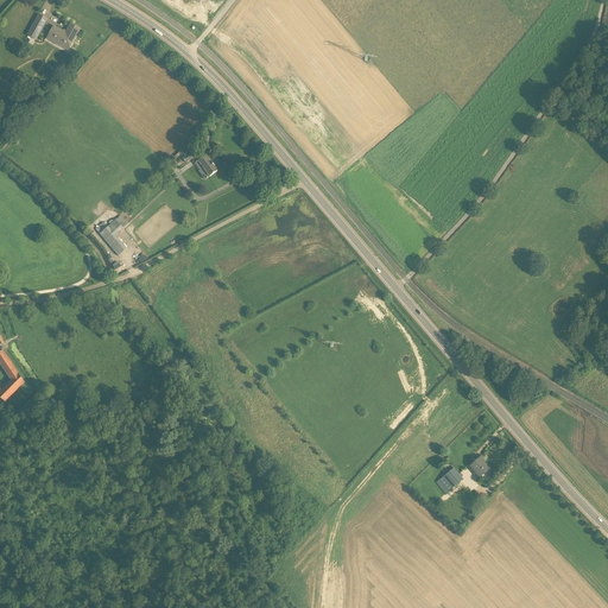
[(37,40),(42,30),(46,23),(48,20),(39,14),(27,36),(37,40)]
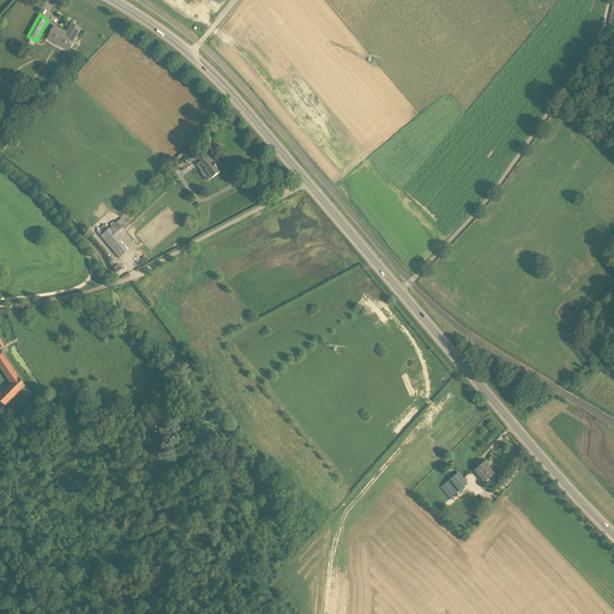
[(66,34),(54,26),(50,34),(49,36),(71,48),(80,30),(71,24),(66,34)]
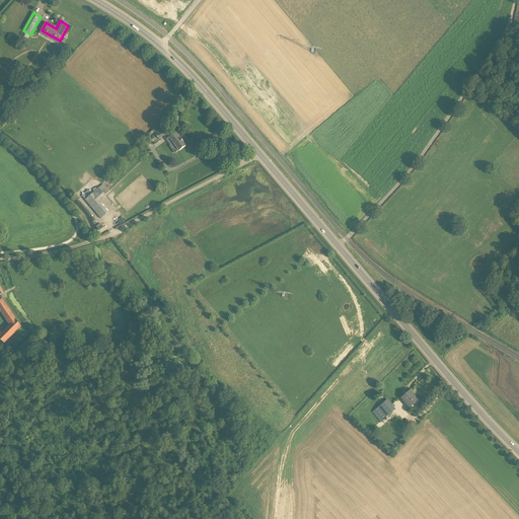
[(158,140),(168,132),(169,132),(166,128),(156,136),(158,140)]
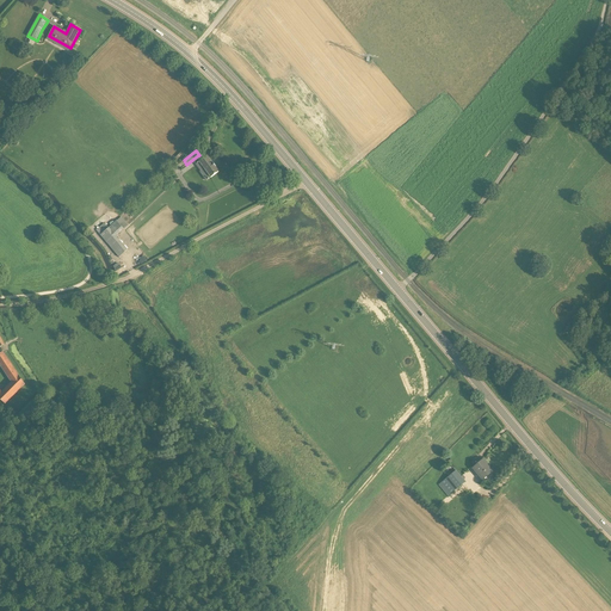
[(204,170),(210,178),(211,178),(218,172),(215,168),(217,167),(214,162),(213,164),(207,156),(203,159),(196,165),(201,172),(204,170)]
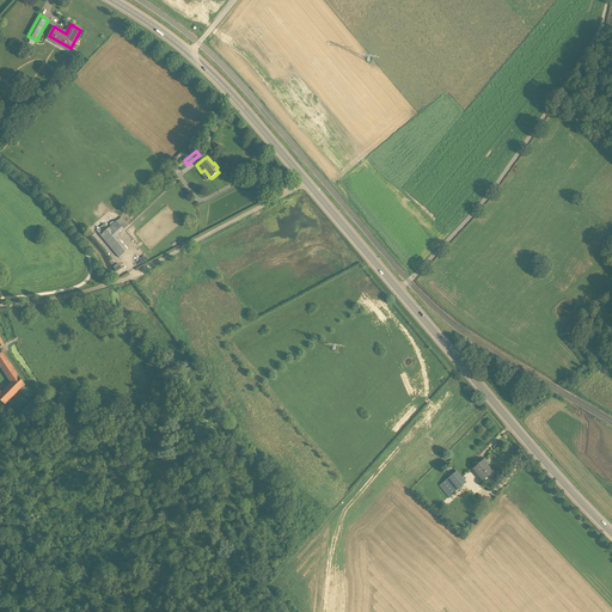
[(104,224),(96,231),(120,258),(128,251),(116,237),(123,230),(116,221),(109,228),(104,224)]
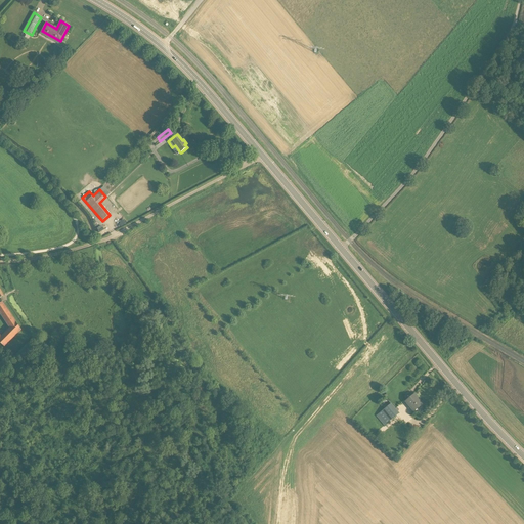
[(0,343),(4,347),(18,333),(22,330),(15,322),(2,302),(0,303),(0,313),(10,328),(1,337),(0,335),(0,343)]
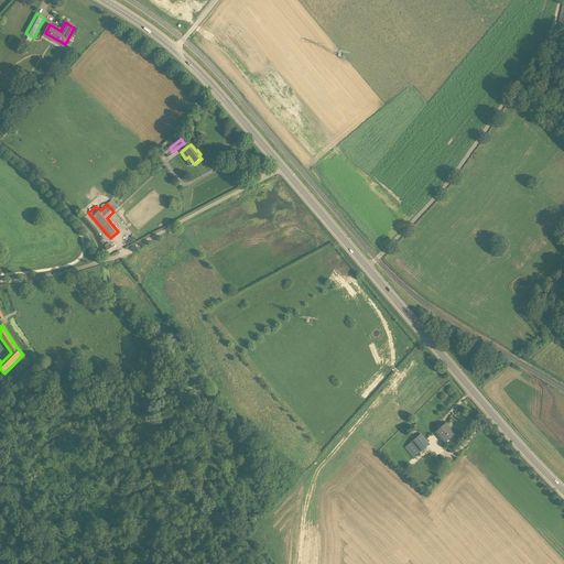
[(445,444),(454,436),(449,430),(449,429),(446,424),(436,433),(445,444)]
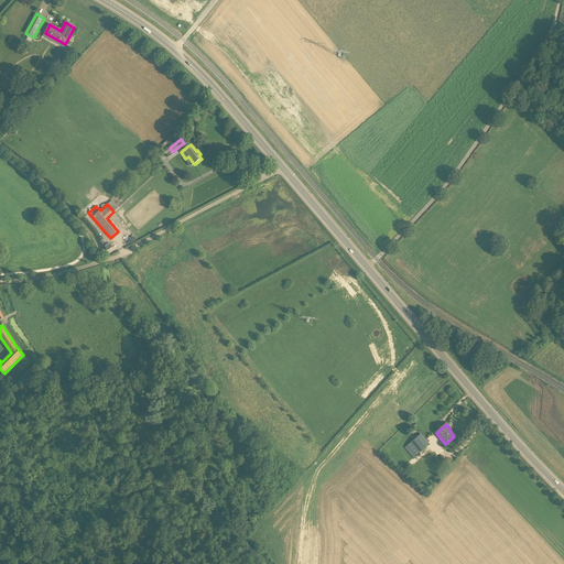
[(404,447),(413,458),(430,445),(427,443),(425,441),(421,435),(404,447)]
